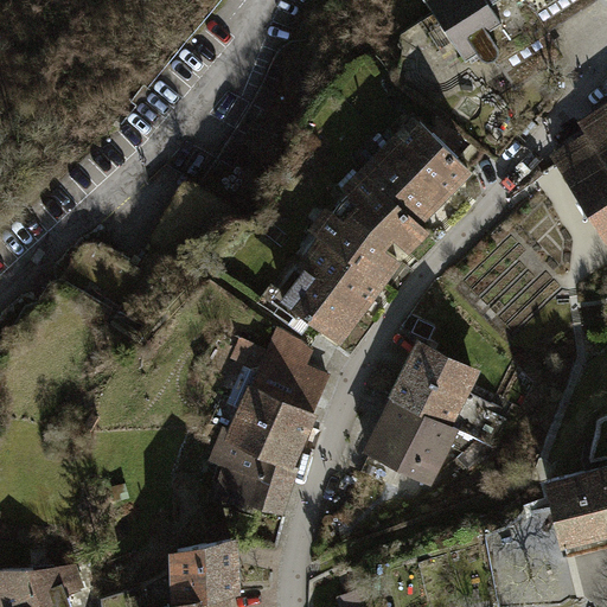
[(425,0),(465,62),(477,55),(480,59),(484,62),(487,63),(492,63),(496,61),(517,90),(568,57),(549,31),(595,0),(425,0)]
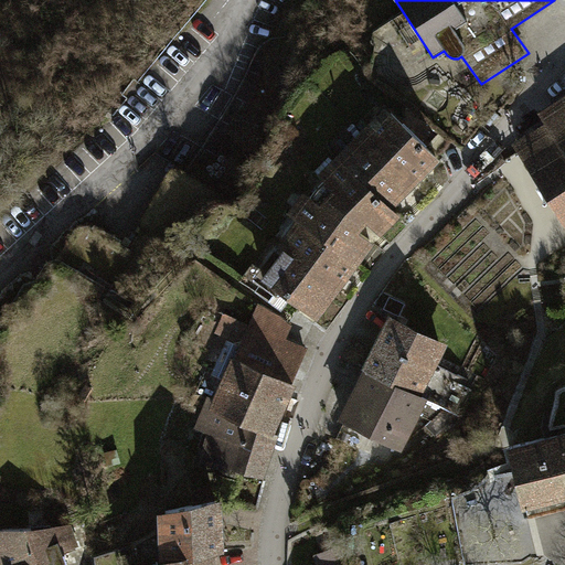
[(545,125),(513,144),(564,227),(564,95),(539,113),(545,125)]
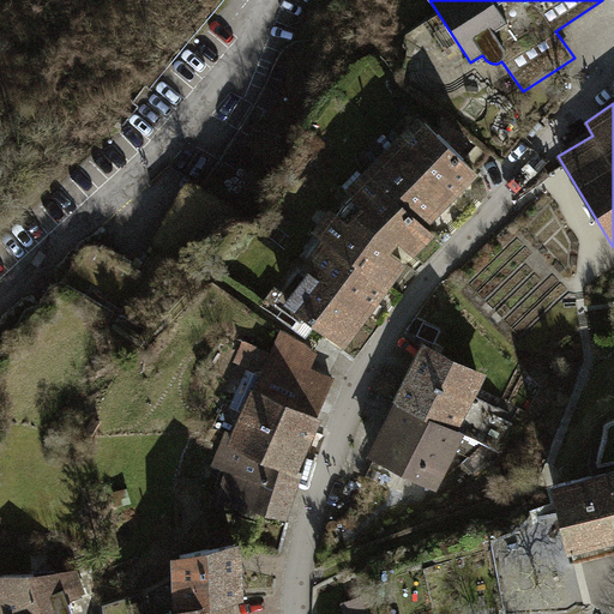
[(482,174),(423,114),(397,140),(457,199),(482,174)]
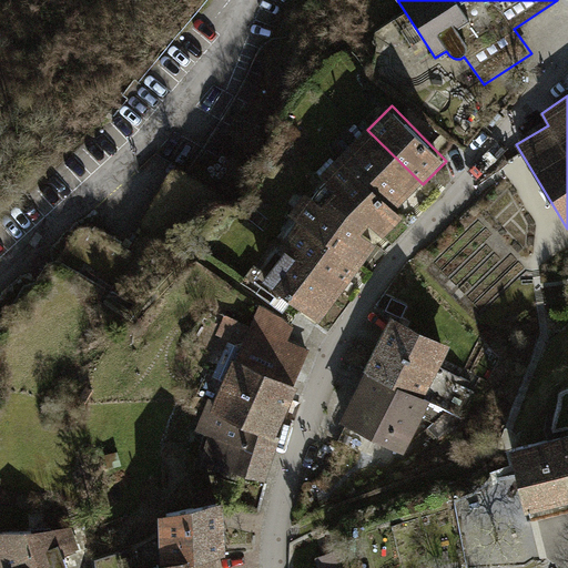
[(423,184),(367,130),(343,154),(399,209),(423,184)]
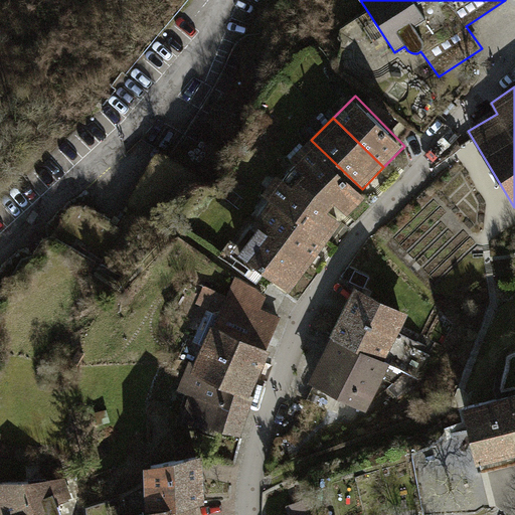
[(362,189),(311,140),(293,158),(299,163),(292,169),(286,177),(333,211),(338,203),(350,215),(368,196),(362,189)]
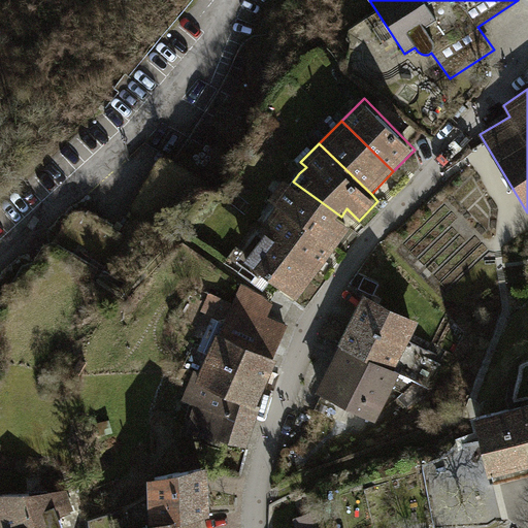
[(341,217),(293,182),(287,177),(271,197),(279,204),(339,246),(354,226),(341,217)]
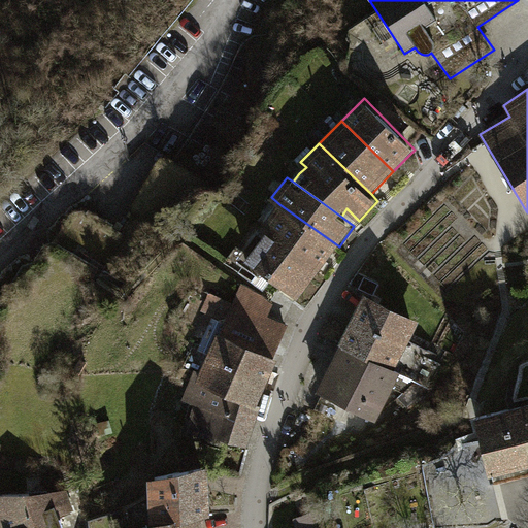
[(339,246),(279,204),(262,228),(321,270),(339,246)]
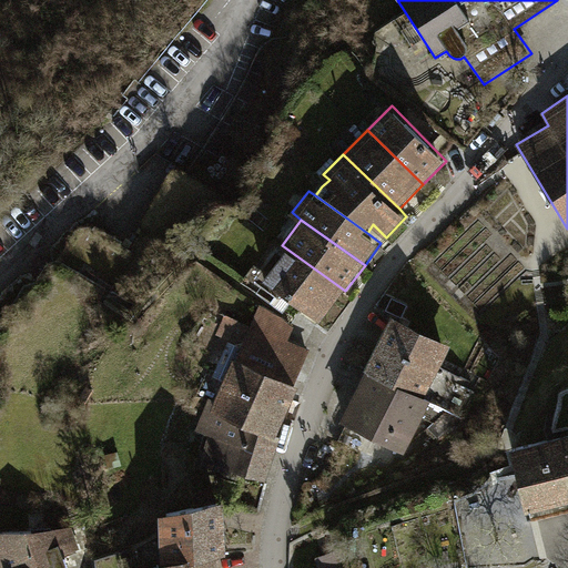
[(345,291),(282,245),(256,280),(281,297),(288,296),(322,321),(345,291)]
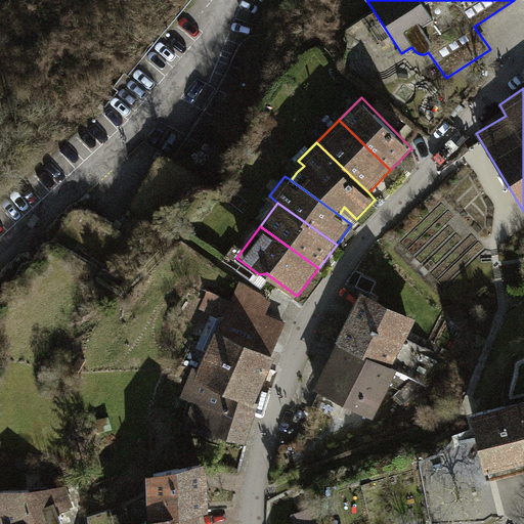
[(272,301),(241,281),(225,320),(221,331),(273,354),(288,322),(267,314),(272,301)]
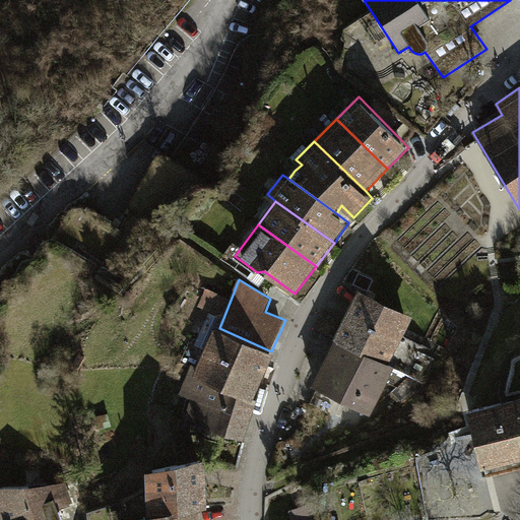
[(412,317),(358,289),(331,342),(333,343),(360,358),(362,354),(387,368),(412,317)]
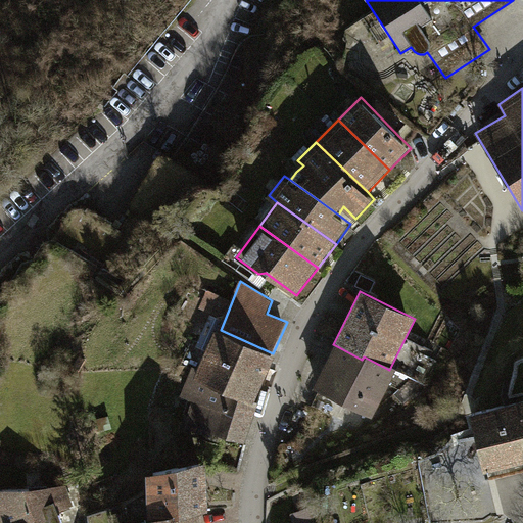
[(221,330),(225,320),(211,314),(197,346),(207,351),(198,373),(196,378),(257,400),(277,355),(273,353),(221,330)]
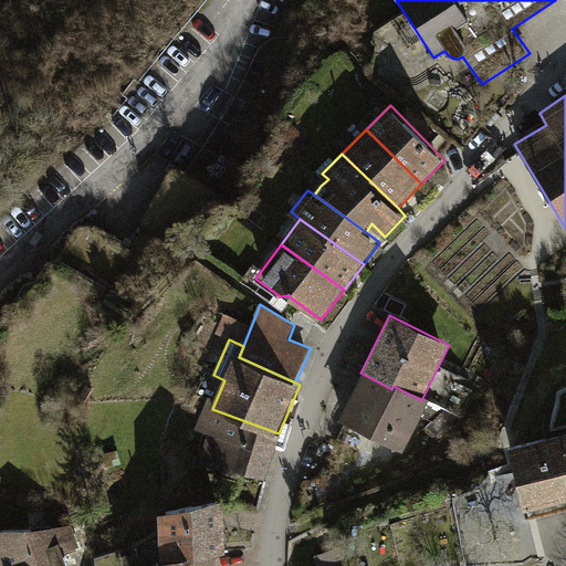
[(338,422),(402,454),(428,404),(421,400),(394,386),(391,389),(363,374),(338,422)]
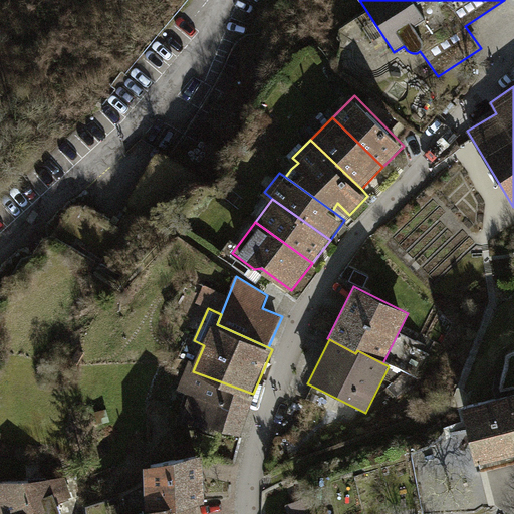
[(193,371),(195,366),(190,363),(178,390),(190,394),(181,422),(212,431),(213,426),(242,437),(256,396),(253,394),(193,371)]
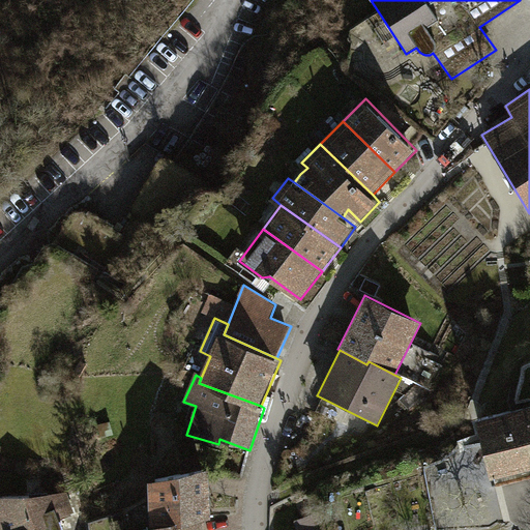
[(529,406),(472,421),(490,481),(529,471),(529,406)]
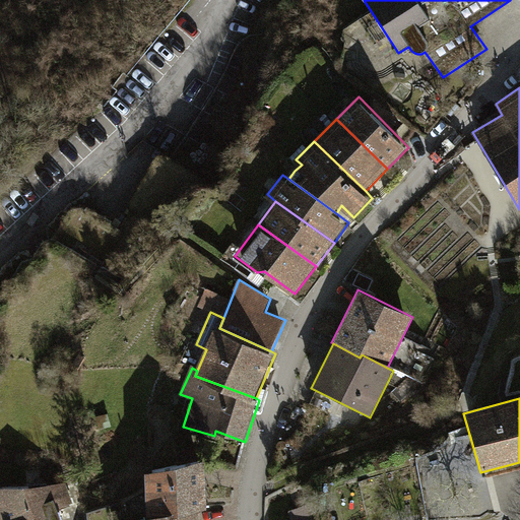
[(208,459),(148,470),(150,517),(201,510),(210,508),(208,459)]
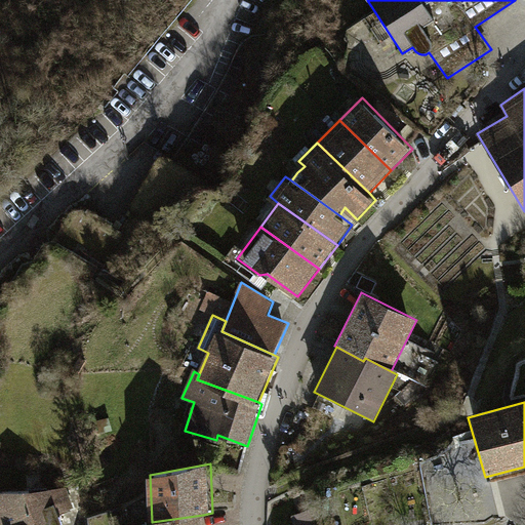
[(68,488),(0,491),(0,524),(65,524),(62,514),(75,509),(68,488)]
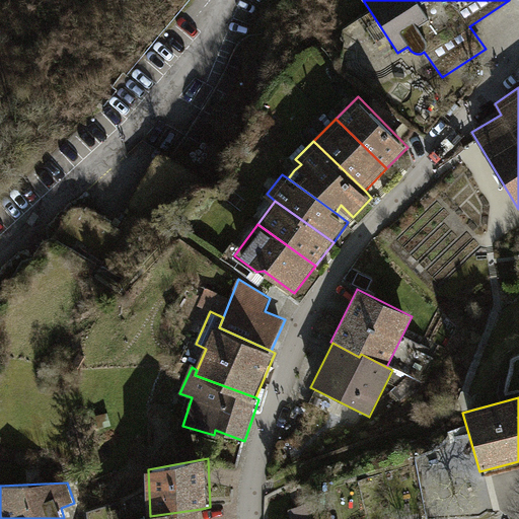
[(150,516),(133,518),(202,518),(201,509),(150,516)]
